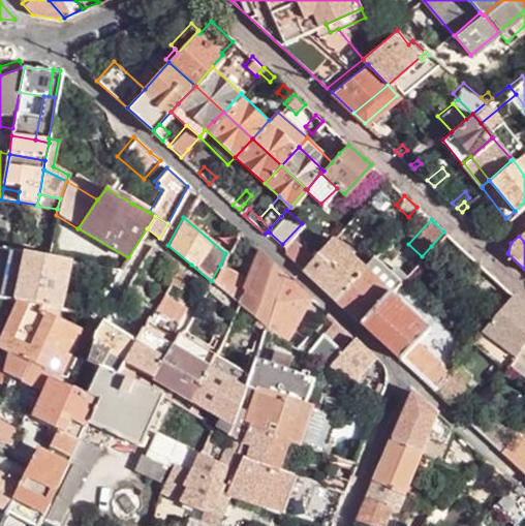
[(363,267),(332,238),(312,257),(302,269),(334,299),(363,267)]
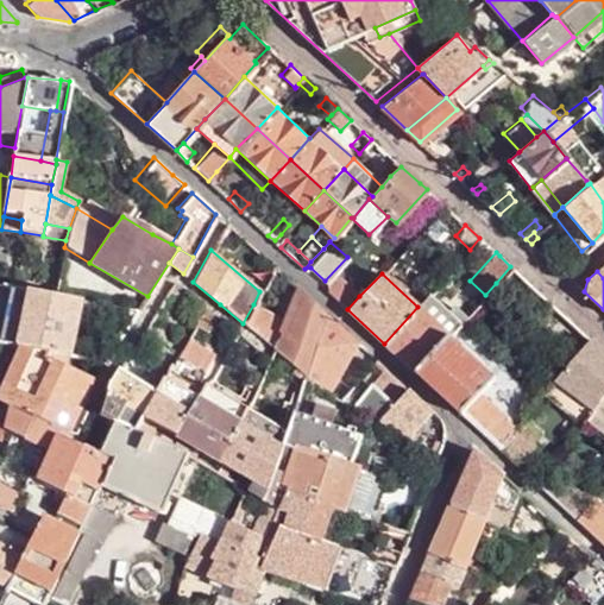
[(359,296),(337,277),(326,289),(347,309),(359,296)]
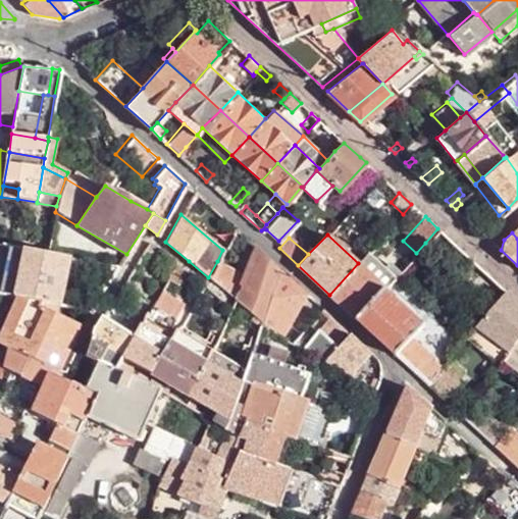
[(148,254),(153,246),(148,241),(142,250),(148,254)]
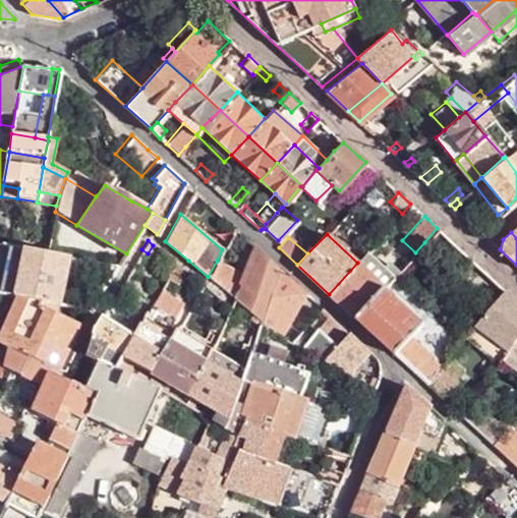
[(21,247),(0,243),(0,290),(10,293),(13,293),(21,247)]
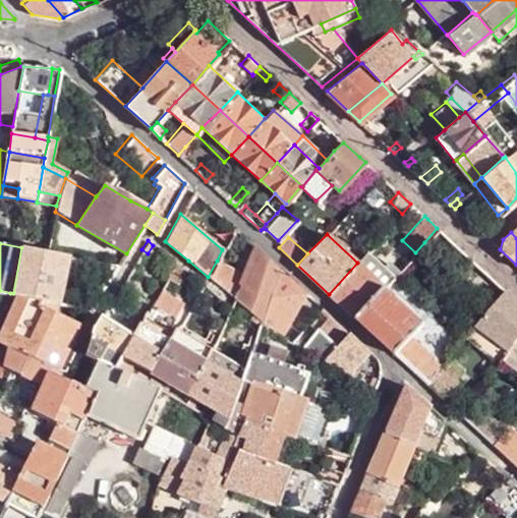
[(254,249),(252,246),(241,273),(237,282),(238,284),(264,304),(275,268),(254,249)]
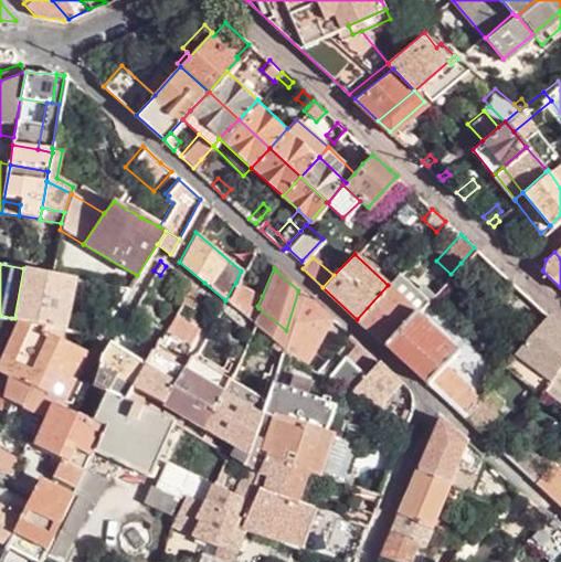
[(49,273),(23,268),(14,318),(42,325),(62,328),(75,278),(49,273)]
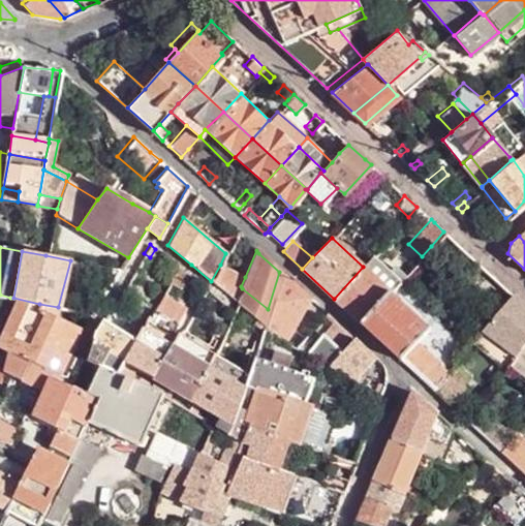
[(397,281),(371,257),(363,267),(389,290),(397,281)]
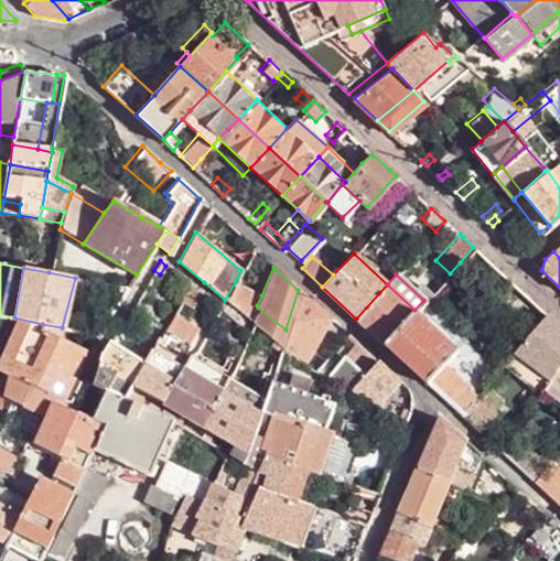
[(235,282),(225,300),(251,322),(252,321),(258,308),(257,305),(261,295),(235,282)]
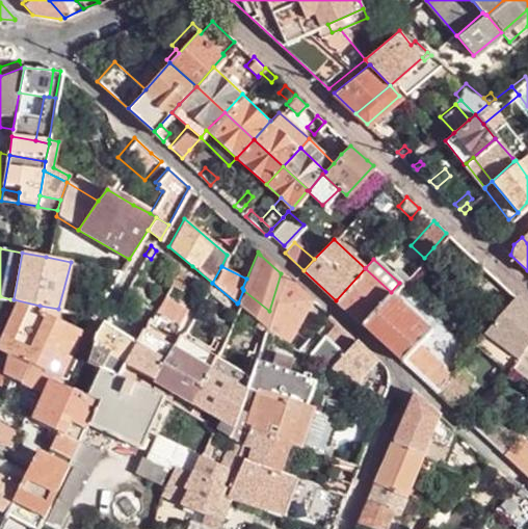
[(391,292),(365,268),(336,300),(346,310),(362,324),(391,292)]
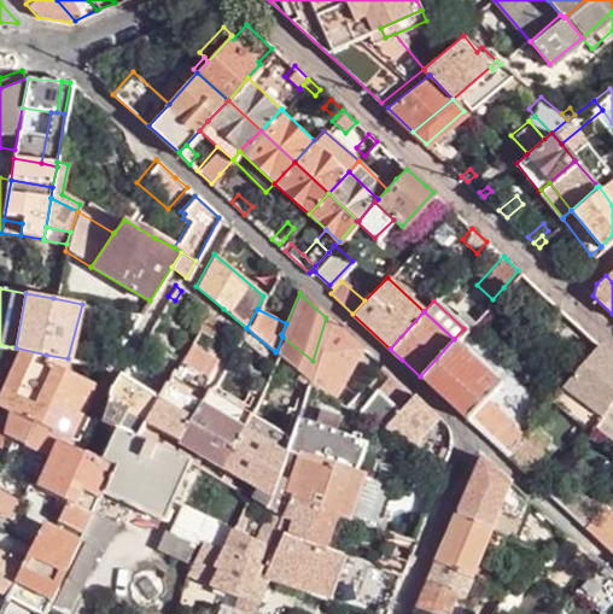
[(209,334),(217,320),(208,313),(198,328),(209,334)]
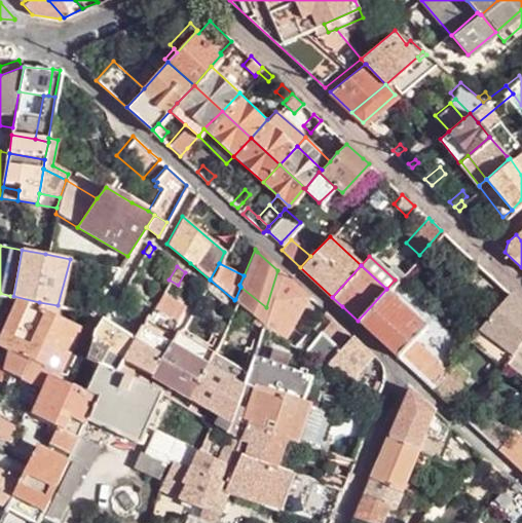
[(509,293),(484,268),(475,279),(476,301),(490,314),(509,293)]
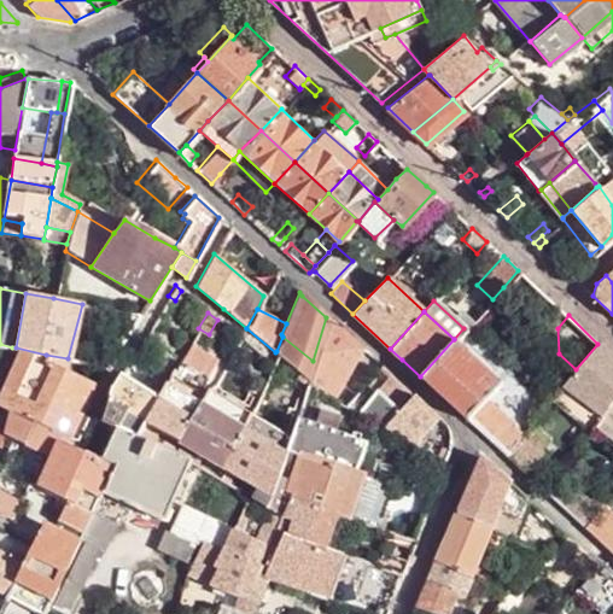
[(339,328),(326,317),(313,361),(311,364),(328,375),(331,376),(339,360),(344,354),(352,340),(339,328)]
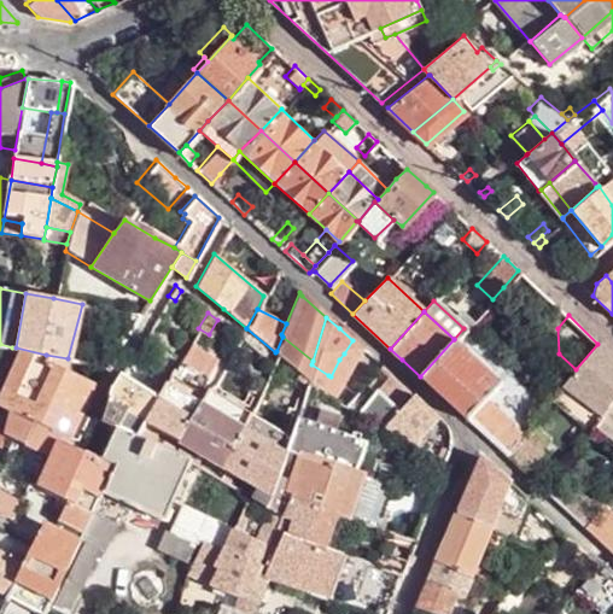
[(509,370),(463,328),(454,339),(500,381),(509,370)]
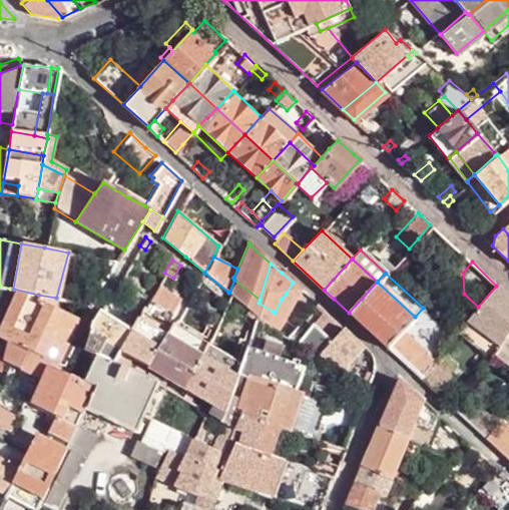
[(260,300),(234,280),(229,292),(248,307),(257,313),(259,303),(260,300)]
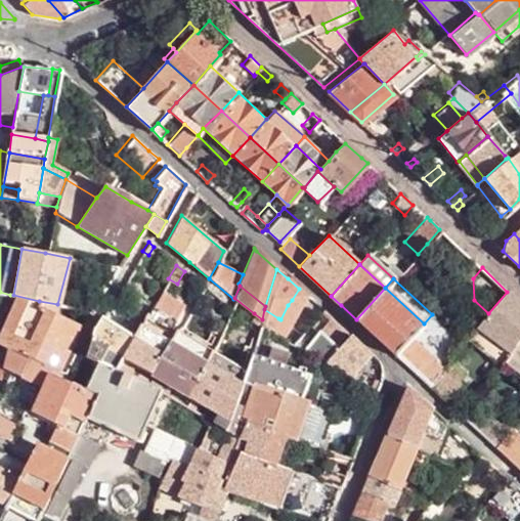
[(424,323),(385,288),(356,319),(391,350),(395,353),(409,340),(424,323)]
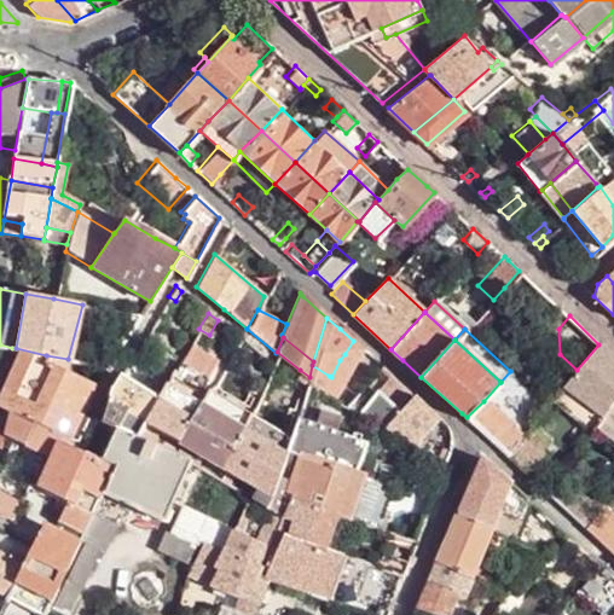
[(360,349),(353,341),(345,354),(352,363),(360,349)]
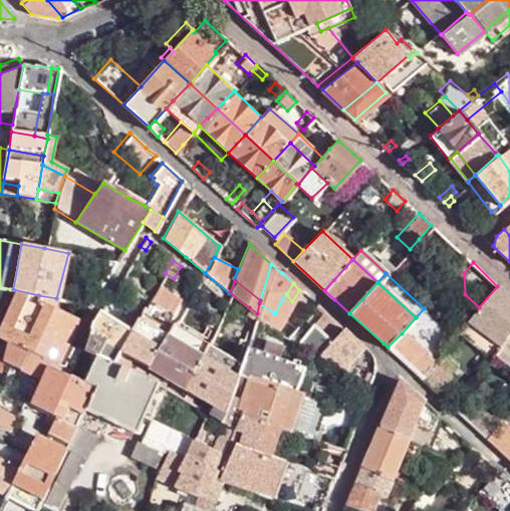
[(479,307),(469,319),(500,344),(509,331),(509,297),(497,286),(479,307)]
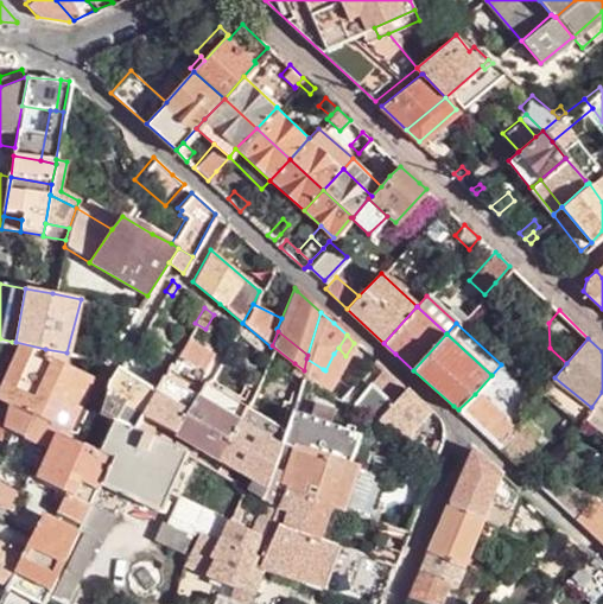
[(45,349),(16,342),(12,342),(0,367),(0,398),(10,404),(67,428),(77,406),(90,377),(64,364),(44,355),(45,349)]
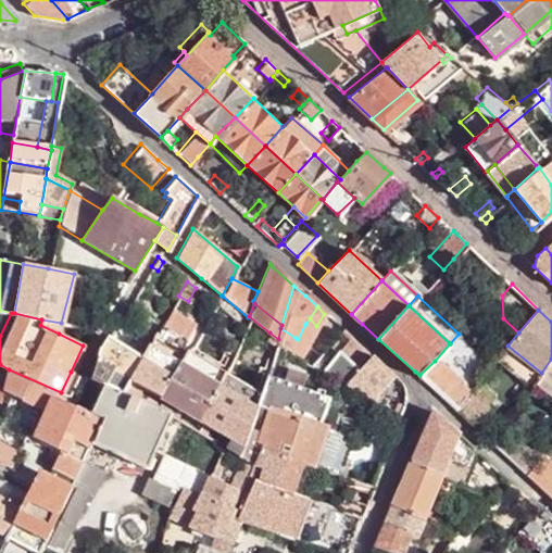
[(296,338),(290,348),(298,353),(304,343),(316,326),(310,318),(305,324),(298,339),(296,338)]
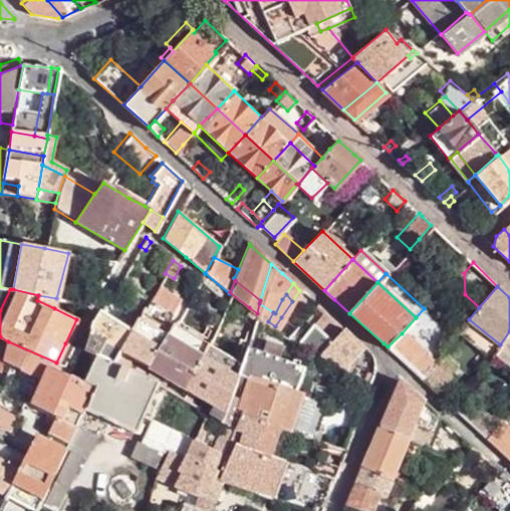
[(56,298),(38,295),(37,300),(54,308),(56,298)]
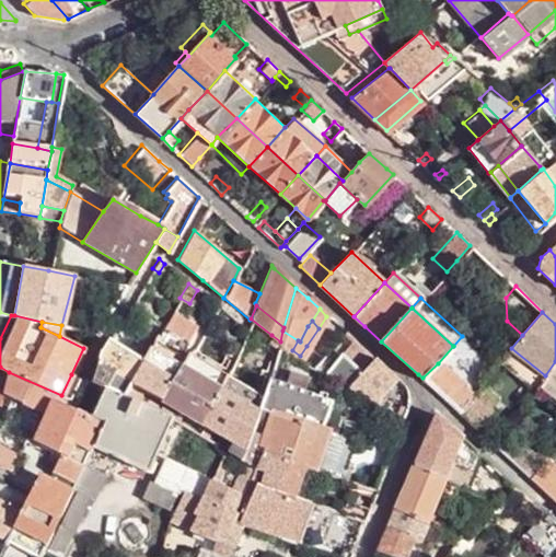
[(298,340),(282,331),(280,341),(278,348),(290,355),(292,350),(298,340)]
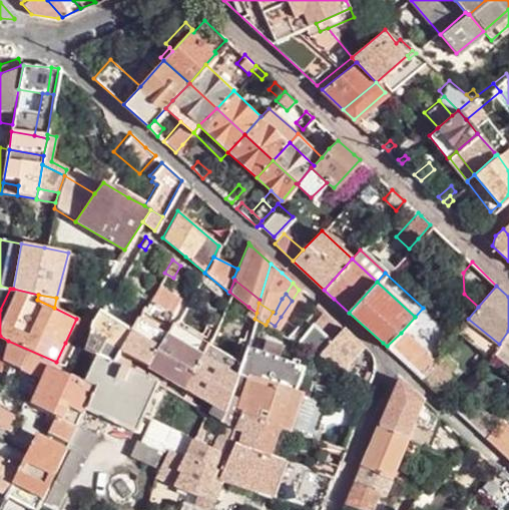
[(172,323),(144,307),(137,319),(166,335),(172,323)]
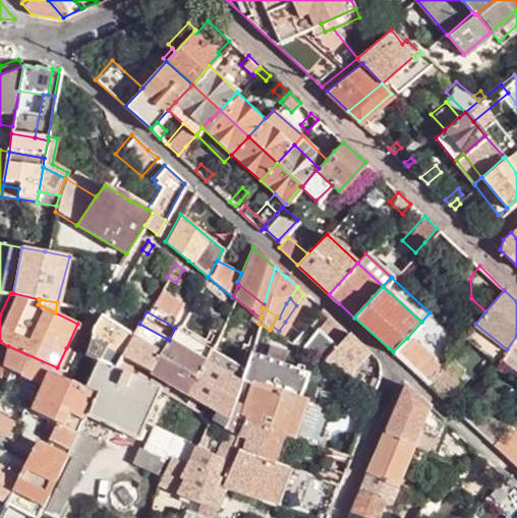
[(261,318),(252,311),(248,317),(259,325),(259,324),(261,318)]
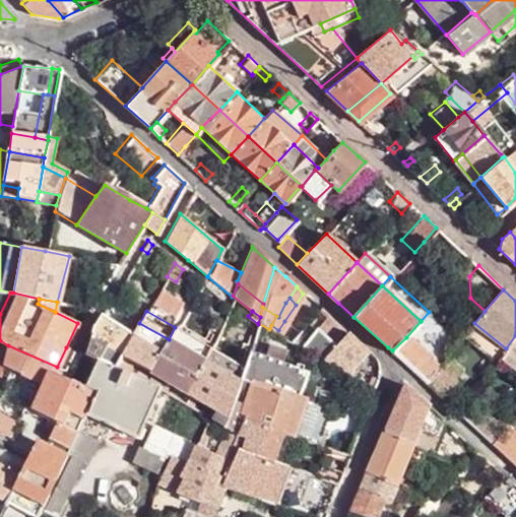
[(330,342),(342,329),(331,318),(327,314),(315,328),(330,342)]
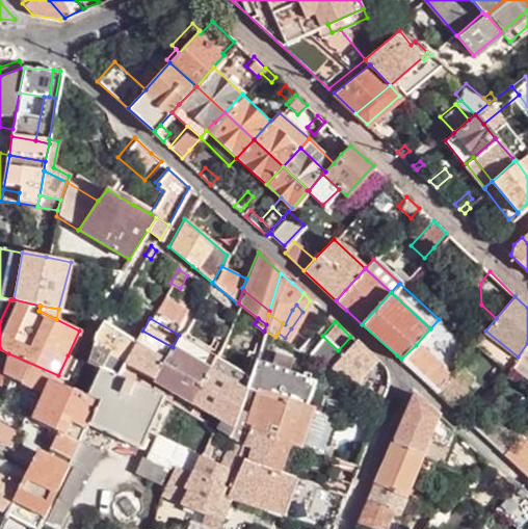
[(135,344),(101,323),(94,335),(127,358),(135,344)]
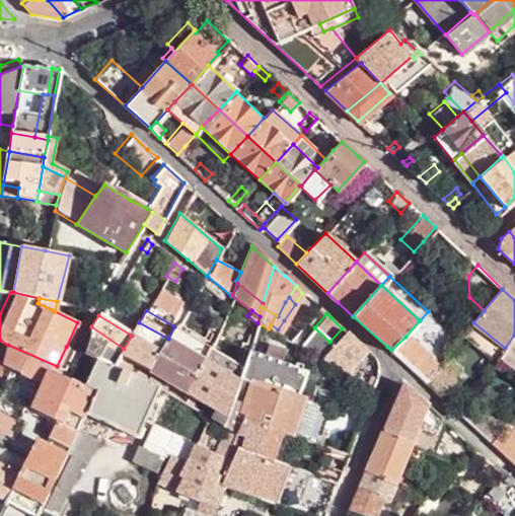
[(295,328),(284,320),(278,329),(276,333),(287,340),(295,328)]
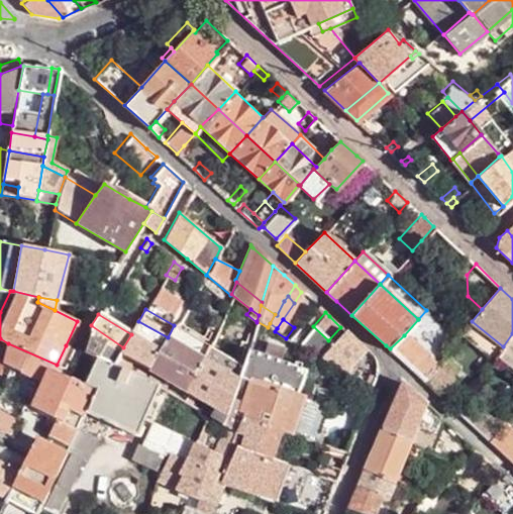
[(168,337),(138,321),(131,334),(123,347),(119,355),(149,369),(168,337)]
